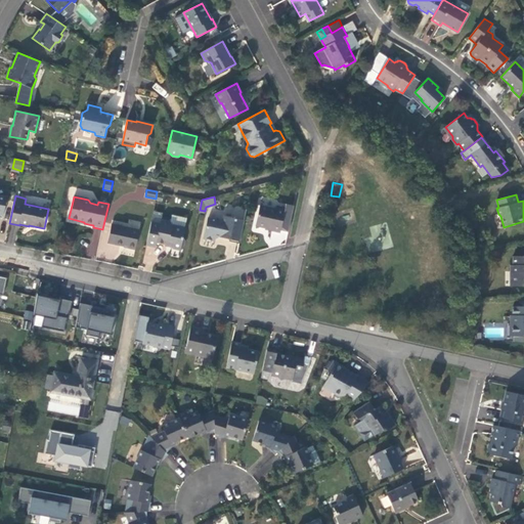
[(271,230),(280,232),(280,229),(288,231),(294,206),(287,204),(286,208),(277,206),(276,209),(260,205),(255,225),(272,229),(271,230)]
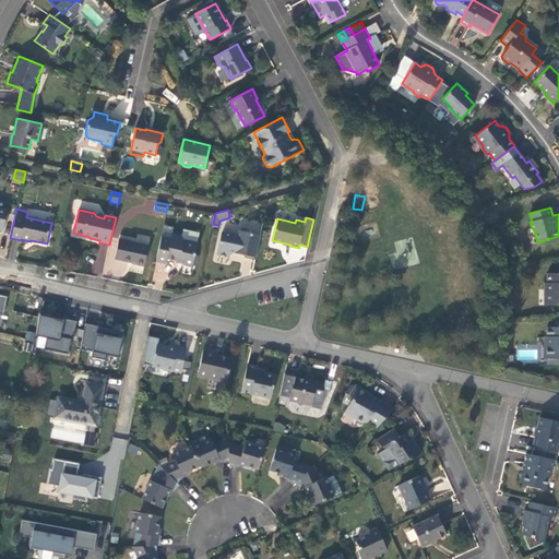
[(164,225),(162,236),(171,238),(173,234),(174,227),(164,225)]
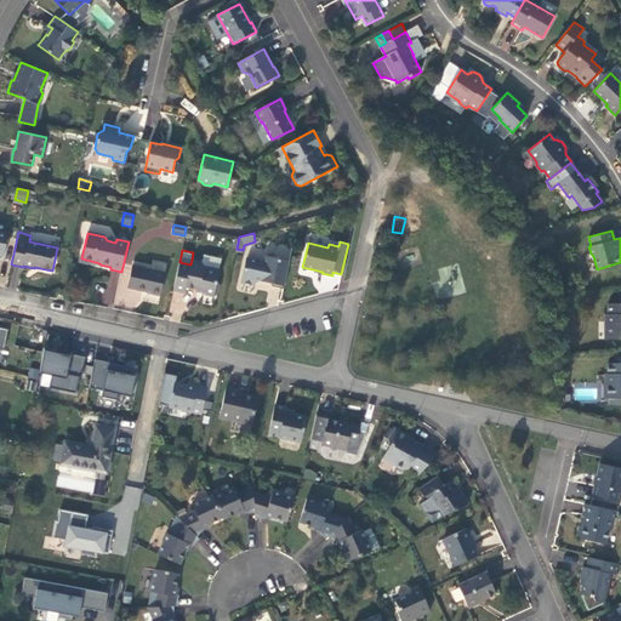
[(204,255),(201,262),(204,266),(220,269),(222,258),(204,255)]
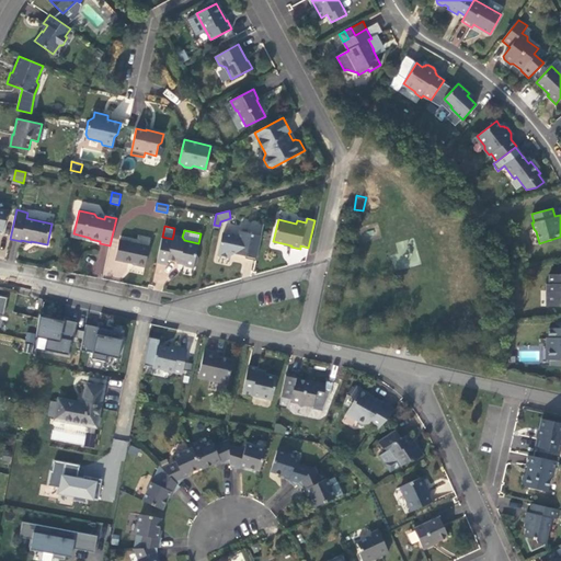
[(231,252),(245,255),(245,259),(255,261),(261,237),(240,231),(239,237),(222,233),(218,255),(230,258),(231,252)]
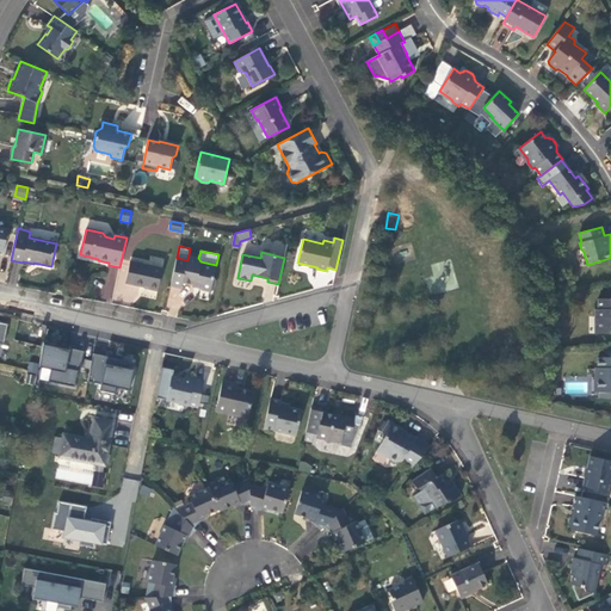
[(187,260),(177,258),(171,285),(181,288),(183,283),(198,285),(201,289),(210,291),(214,289),(216,281),(214,277),(216,265),(201,261),(198,258),(189,255),(187,260)]
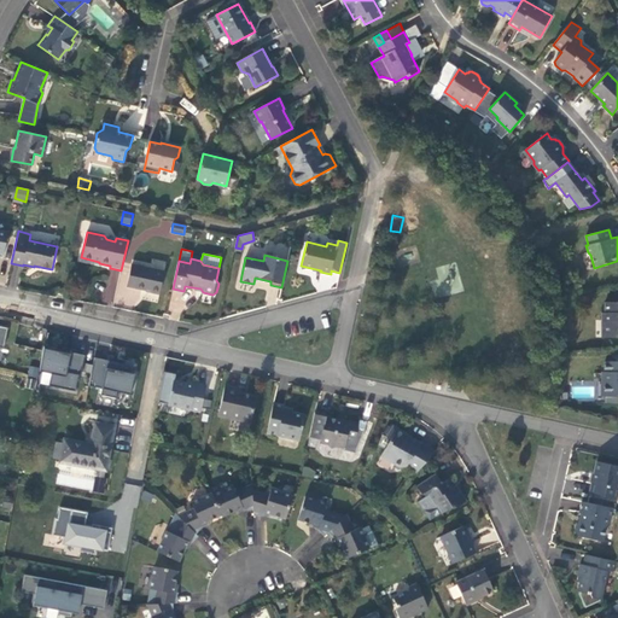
[(159,293),(164,272),(132,264),(127,286),(159,293)]
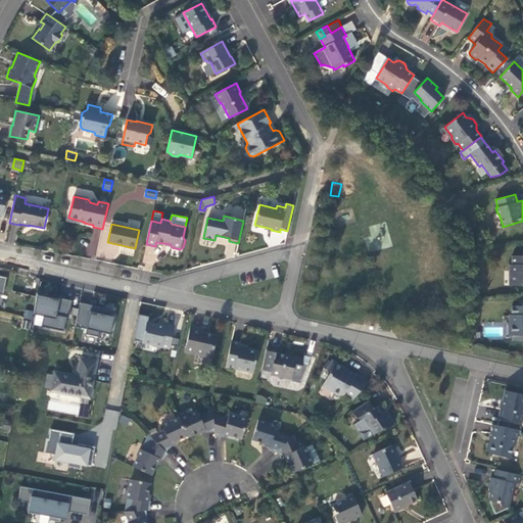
[(94,257),(100,229),(93,228),(87,255),(94,257)]
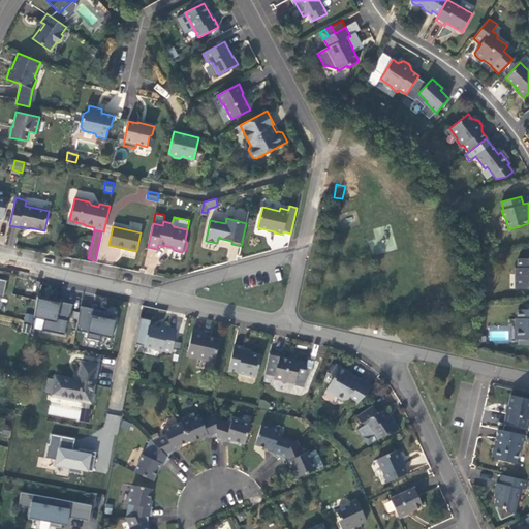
[(528,258),(518,259),(518,268),(515,268),(515,274),(517,277),(518,288),(528,288),(528,258)]
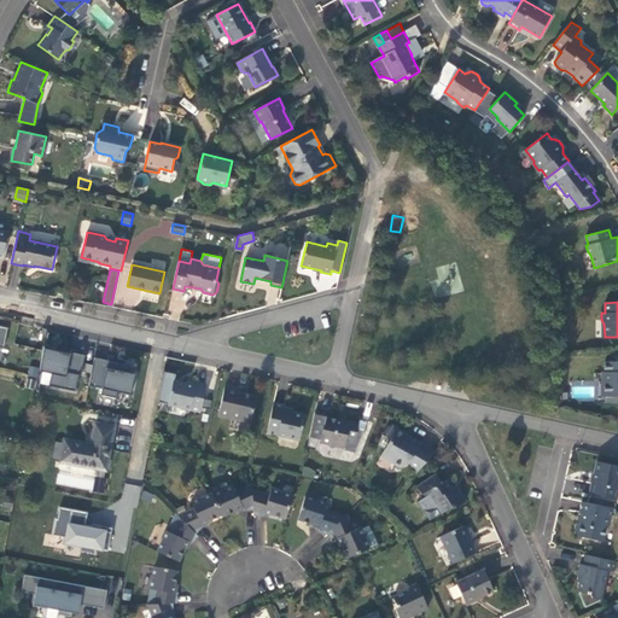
[(39,385),(79,389),(82,354),(42,349),(39,385)]
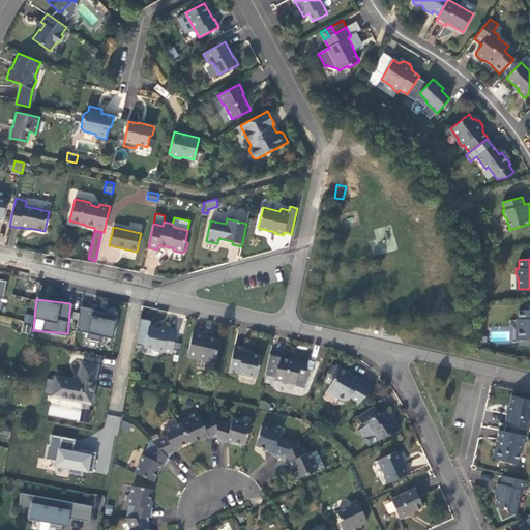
[(100,334),(112,337),(118,315),(82,306),(76,329),(88,332),(87,337),(99,341),(100,334)]
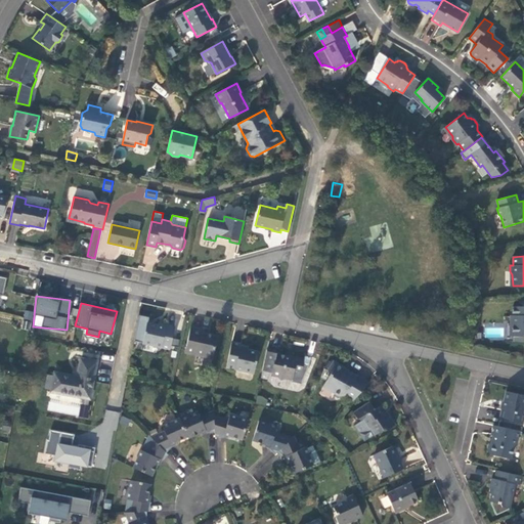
[(523,306),(513,306),(513,315),(511,315),(511,321),(513,323),(513,336),(523,336),(523,306)]
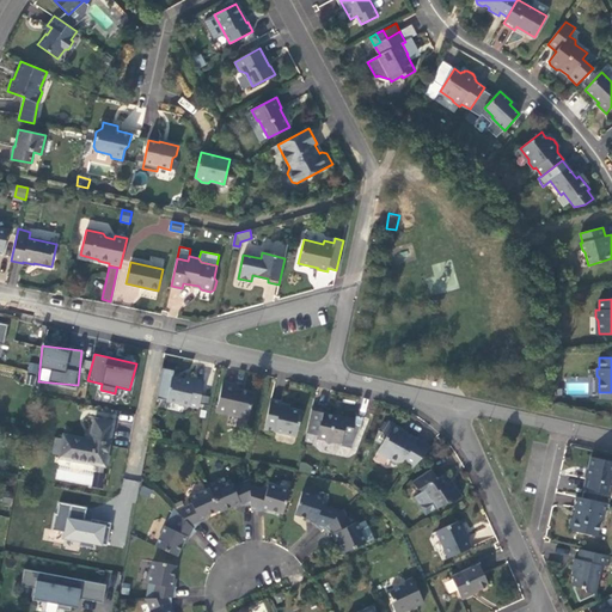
[(199,407),(204,380),(195,378),(194,380),(184,379),(172,375),(167,399),(199,407)]
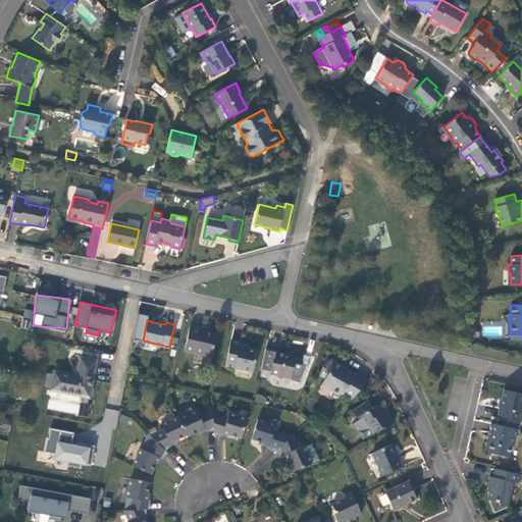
[(185,350),(212,356),(216,334),(203,331),(204,327),(199,326),(191,324),(185,350)]
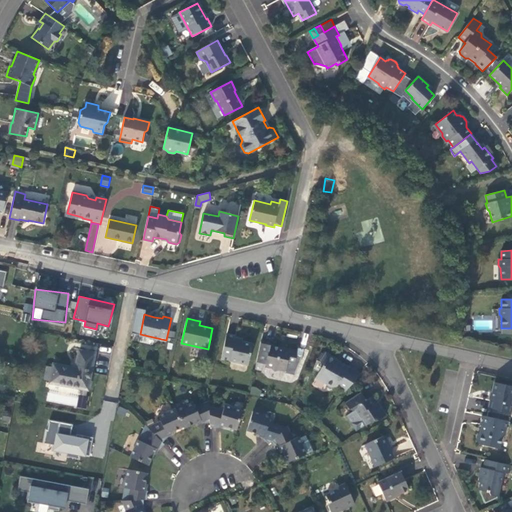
[(221,357),(248,363),(253,343),(241,340),(235,339),(236,335),(227,333),(221,357)]
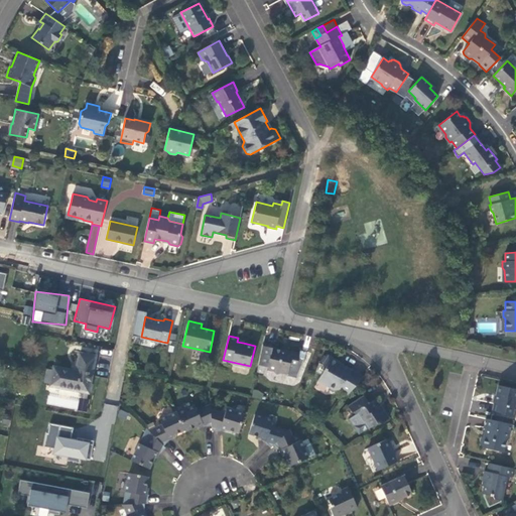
[(271,344),(263,343),(259,364),(268,366),(267,368),(272,369),(276,374),(281,371),(287,372),(289,361),(295,363),(297,353),(285,350),(285,353),(281,352),(281,349),(275,348),(270,347),(271,344)]
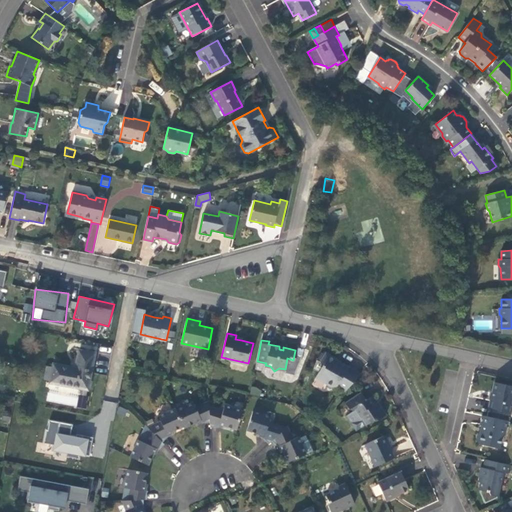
[(76,367),(69,365),(54,363),(51,381),(88,388),(92,367),(94,352),(87,351),(79,349),(76,367)]
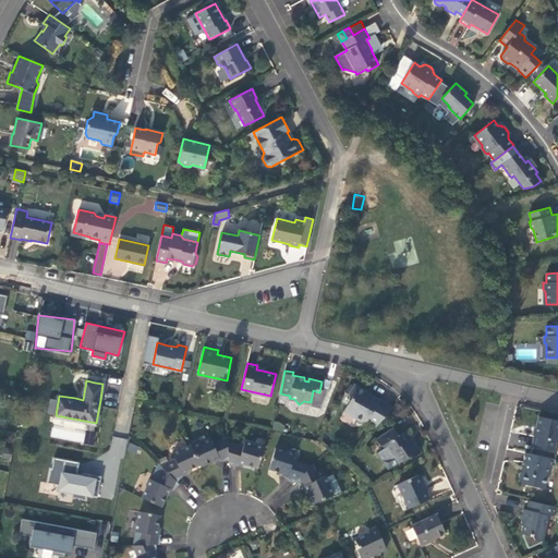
[(365,420),(376,426),(393,407),(378,398),(377,399),(371,396),(364,391),(365,390),(354,384),(349,393),(350,400),(343,411),(361,421),(362,421),(365,420)]
